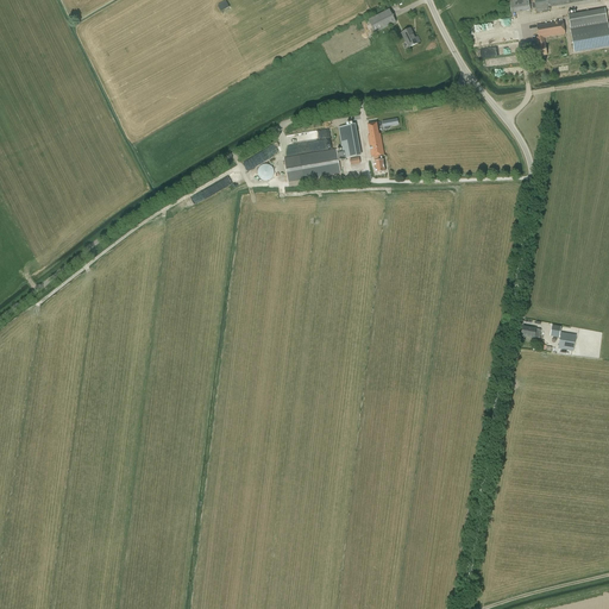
[(221,11),(230,6),(226,0),(218,5),(221,11)]
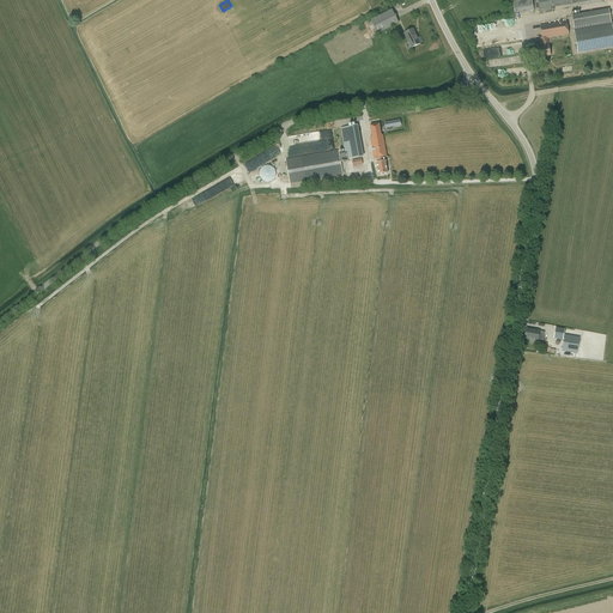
[(538,0),(540,12),(551,11),(548,0),(538,0)]
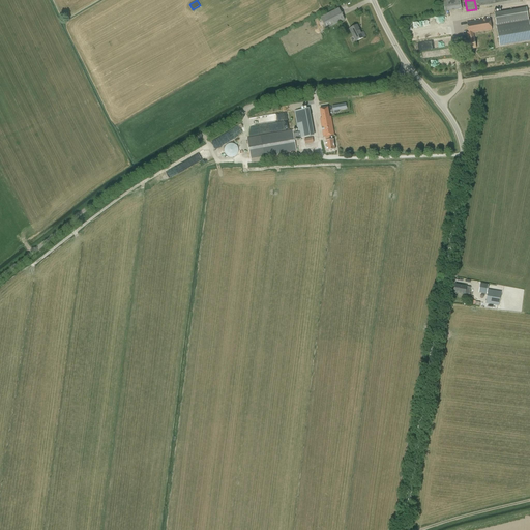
[(339,8),(320,18),(326,29),(345,20),(339,8)]
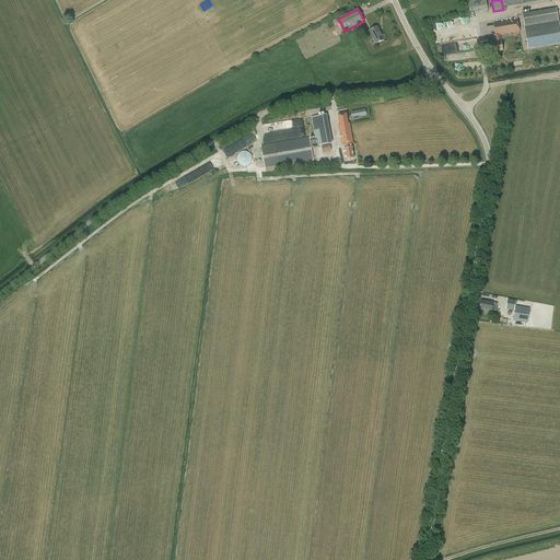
[(501,42),(500,35),(520,32),(517,20),(493,24),(496,41),(494,41),(494,44),(491,44),(493,53),(503,50),(501,42)]
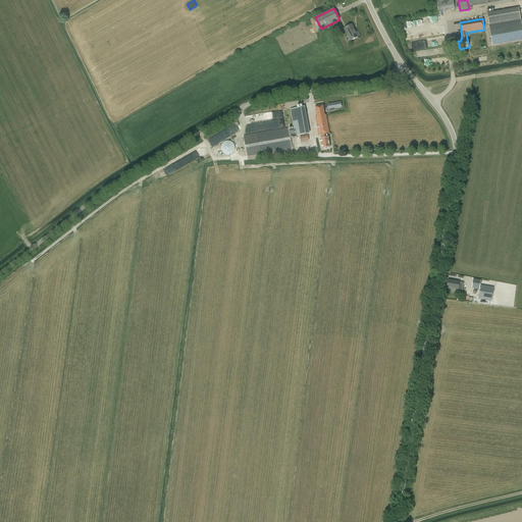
[(361,36),(358,32),(356,33),(352,24),(344,29),(351,41),(361,36)]
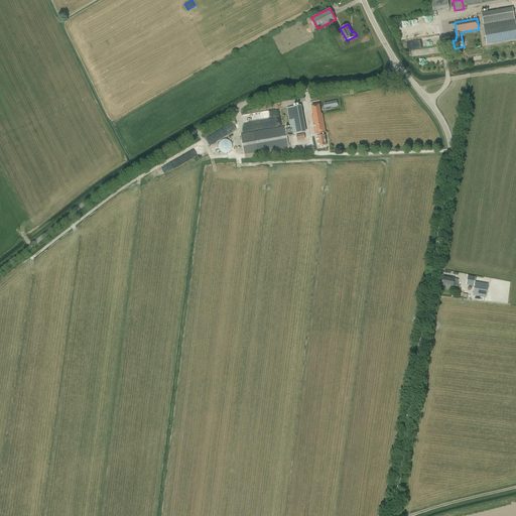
[(503,32),(485,35),(486,41),(504,38),(503,32)]
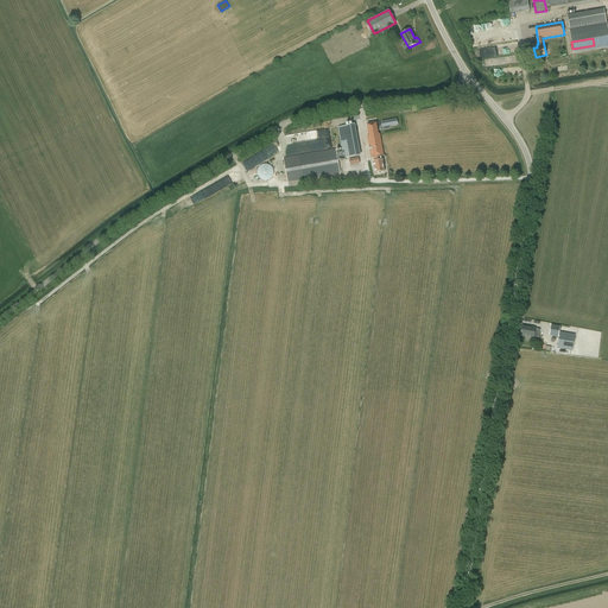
[(385,126),(385,130),(388,128),(387,126),(398,125),(397,119),(381,122),(382,127),(385,126)]
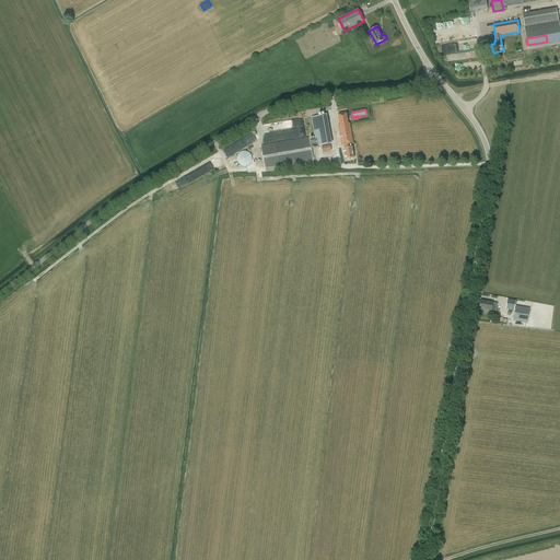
[(338,125),(341,144),(346,143),(346,149),(345,149),(346,160),(354,159),(352,148),(351,143),(353,142),(350,124),(348,124),(347,113),(338,115),(340,125),(338,125)]
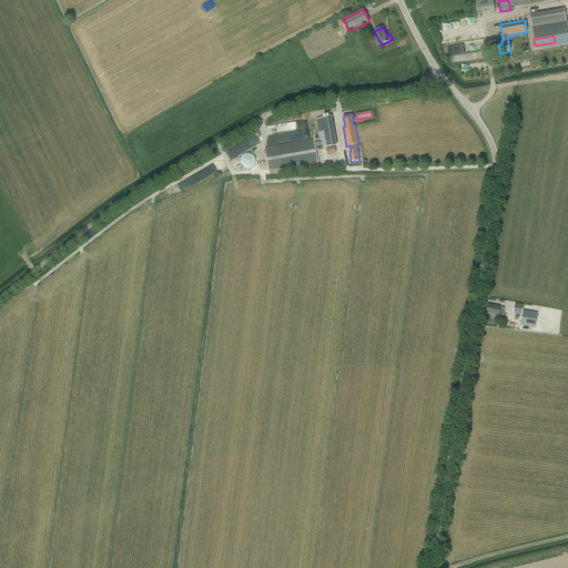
[(335,145),(334,140),(320,142),(320,141),(314,142),(314,140),(265,149),(269,170),(317,162),(315,149),(335,145)]
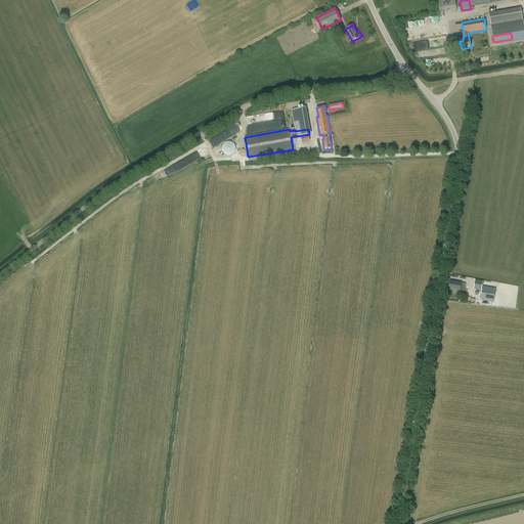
[(217,135),(210,139),(213,146),(221,142),(217,135)]
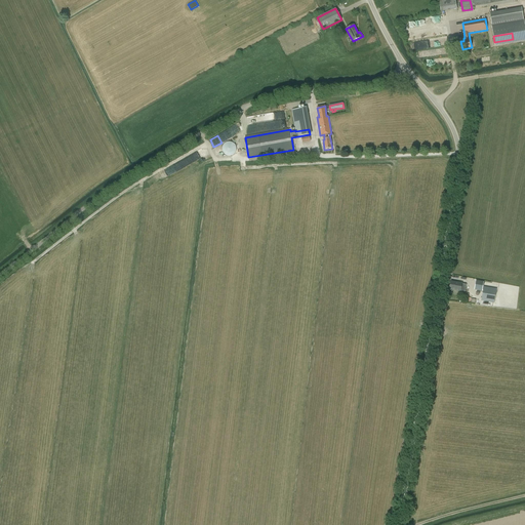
[(235,153),(236,152),(236,151),(236,150),(236,149),(236,148),(236,147),(236,146),(235,145),(234,144),(233,143),(232,143),(232,142),(231,142),(230,142),(229,142),(228,142),(227,142),(226,143),(225,144),(224,144),(224,145),(223,146),(223,147),(223,148),(223,149),(223,150),(223,151),(223,152),(224,153),(225,154),(225,155),(226,155),(227,155),(228,156),(229,156),(230,156),(231,156),(232,155),(233,155),(234,154),(235,153)]
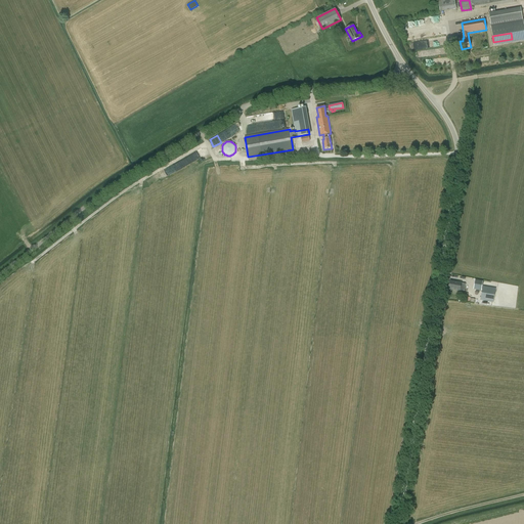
[(203,148),(179,160),(182,167),(206,156),(203,148)]
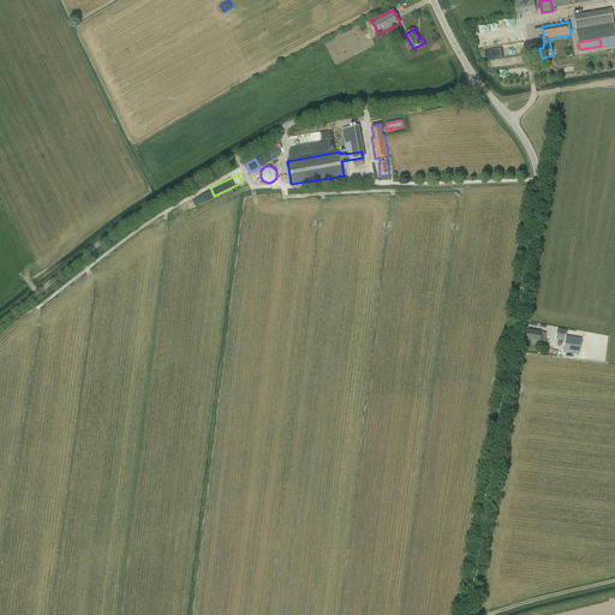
[(567,330),(557,329),(556,339),(565,341),(567,330)]
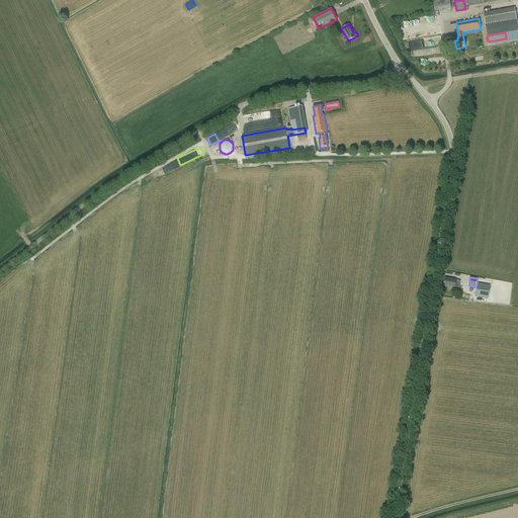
[(454,287),(458,288),(459,281),(455,280),(444,278),(443,285),(454,287)]
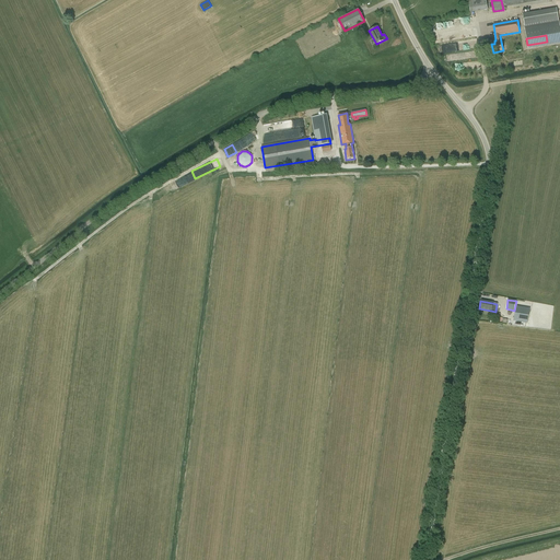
[(527,323),(529,312),(515,308),(513,321),(527,323)]
